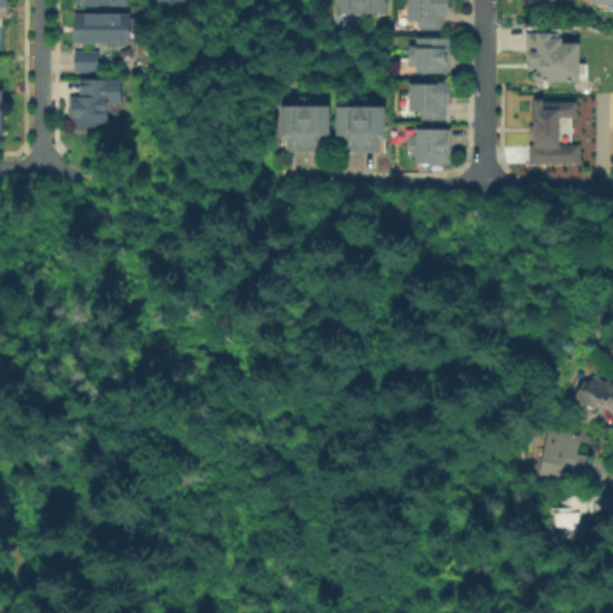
[(386,0),(386,16),(338,14),(337,0),(386,0)]
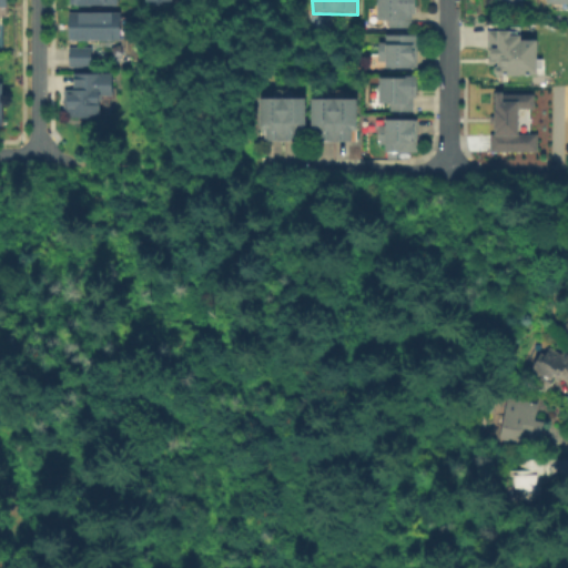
[(415,0),(416,13),(413,13),(413,28),(391,28),(391,21),(377,21),(377,0),(415,0)]
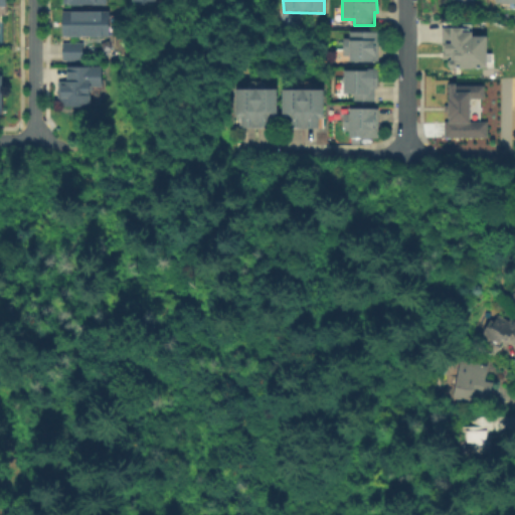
[(60,39),(60,14),(107,15),(107,39),(60,39)]
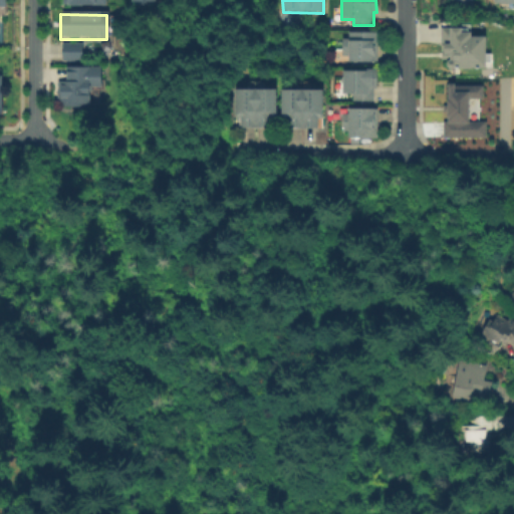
[(486,37),(486,53),(492,53),(492,64),(486,64),(487,68),(454,69),(454,60),(442,60),(442,27),(459,27),(459,24),(472,24),(472,36),(486,37)]
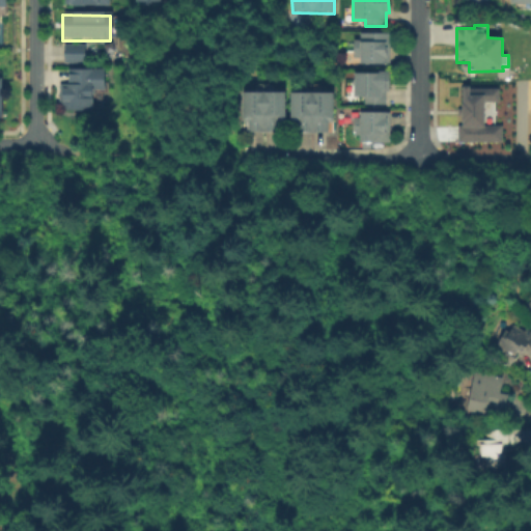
[(392,33),(391,64),(359,64),(359,58),(354,58),(354,40),(362,39),(361,33),(392,33)]
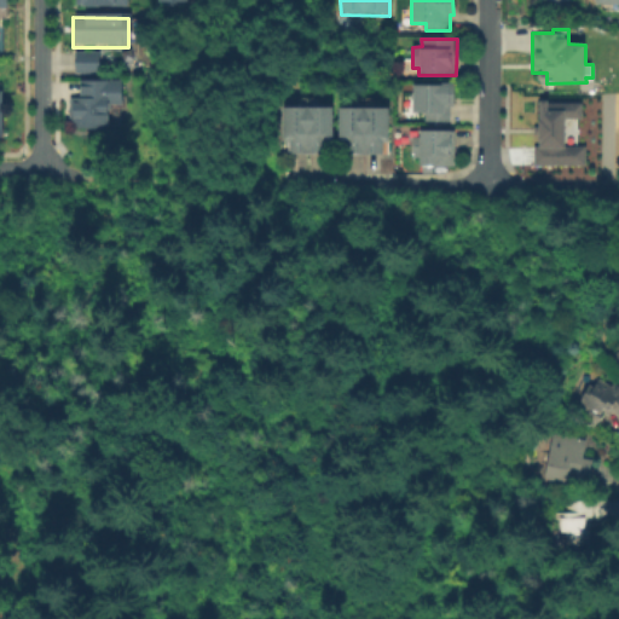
[(75,74),(76,55),(99,55),(99,74),(75,74)]
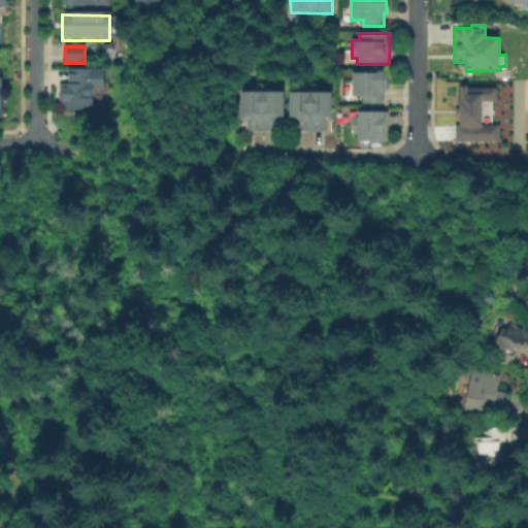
[(385,91),(386,103),(362,103),(362,98),(353,97),(353,73),(376,72),(376,70),(388,70),(388,90),(385,91)]
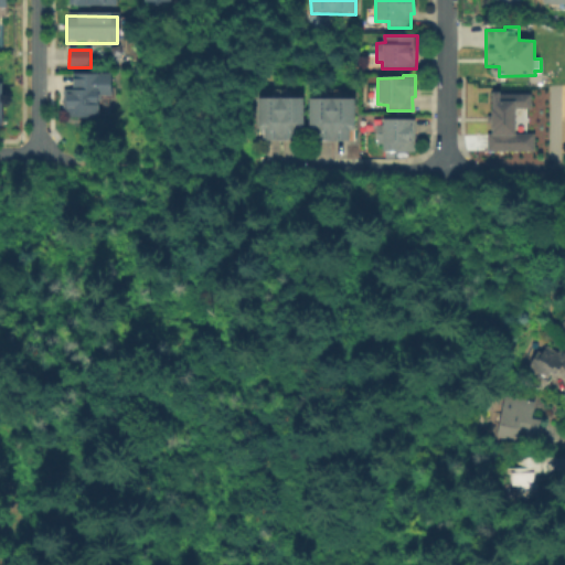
[(96,119),(64,119),(64,95),(74,95),(74,77),(109,77),(109,95),(96,95),(96,119)]
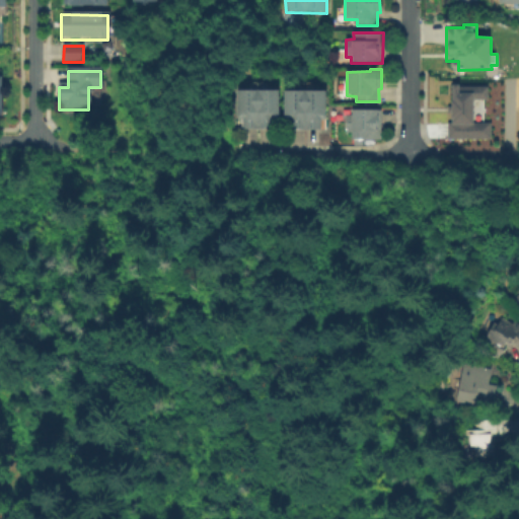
[(491,138),(447,137),(448,122),(452,122),(452,85),(488,85),(488,98),(473,98),(473,122),(491,122),(491,138)]
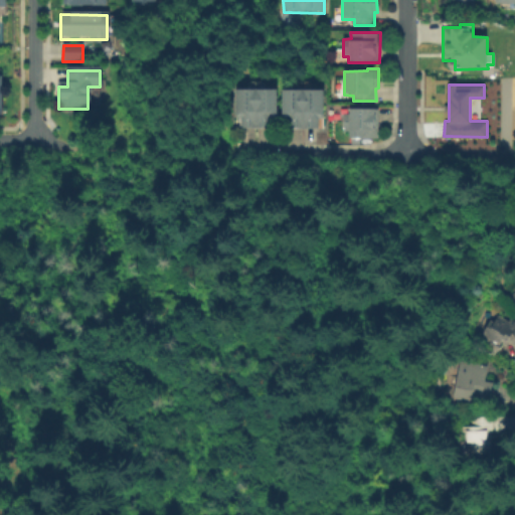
[(274,129),(240,130),(239,118),(234,118),(234,90),(277,89),(277,120),(274,120),(274,129)]
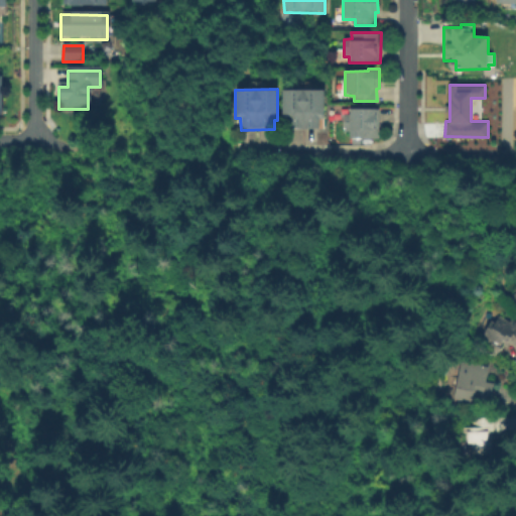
[(325,89),(325,120),(320,120),(321,128),(285,129),(285,119),(282,119),(282,89),(325,89)]
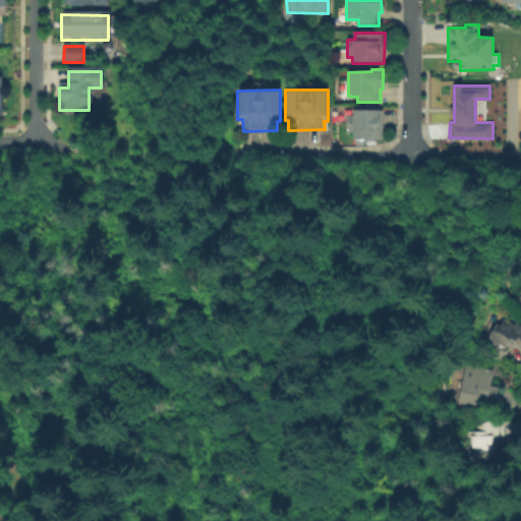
[(385,139),(355,140),(348,133),(348,110),(351,109),(384,110),(385,139)]
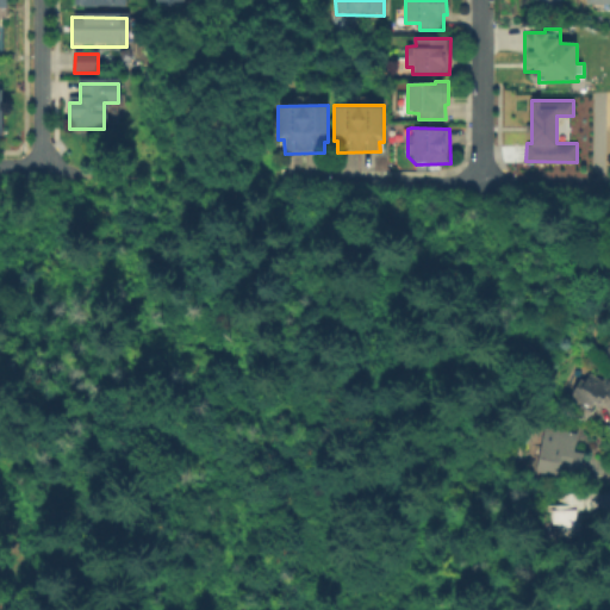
[(609,410),(596,402),(593,408),(595,409),(592,414),(590,414),(587,418),(576,412),(579,404),(571,399),(582,378),(586,380),(590,372),(603,379),(604,375),(609,378),(609,410)]
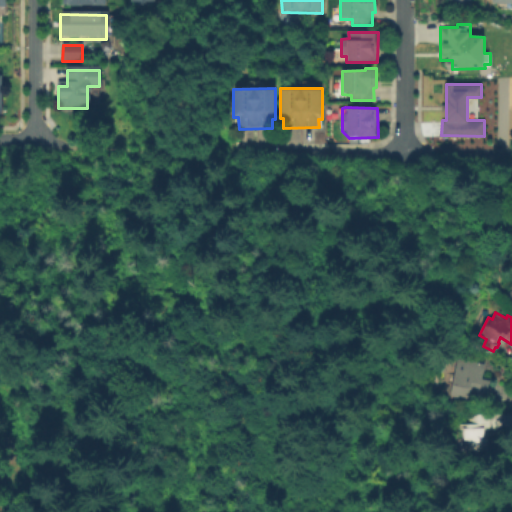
[(486,402),(450,395),(457,358),(485,364),(482,378),(490,380),(486,402)]
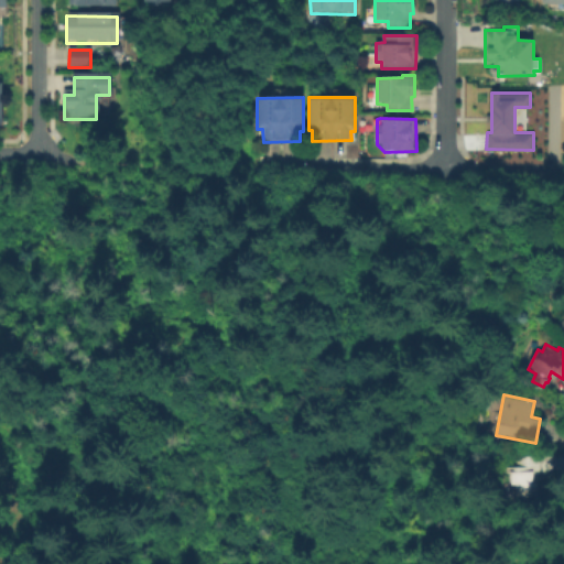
[(510,485),(510,467),(516,467),(516,455),(538,455),(538,456),(544,456),(543,472),(533,470),(533,479),(538,479),(537,497),(513,497),(513,484),(510,485)]
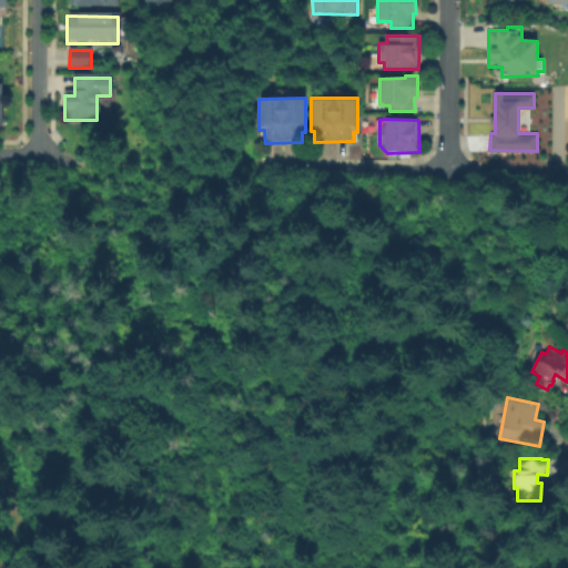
All buildings are outlined.
